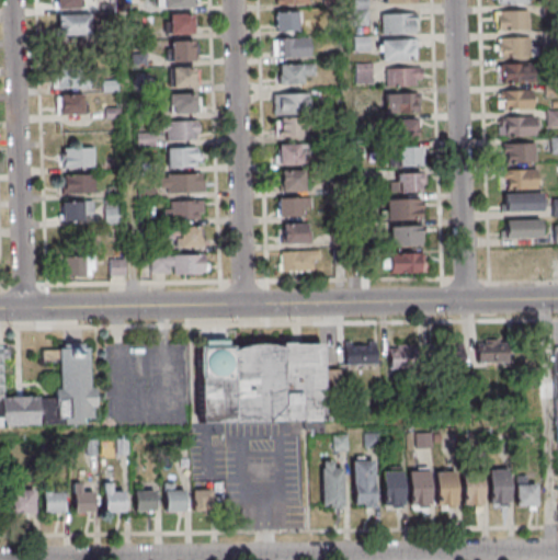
[(83,10),(82,0),(58,0),(59,10),(83,10)]
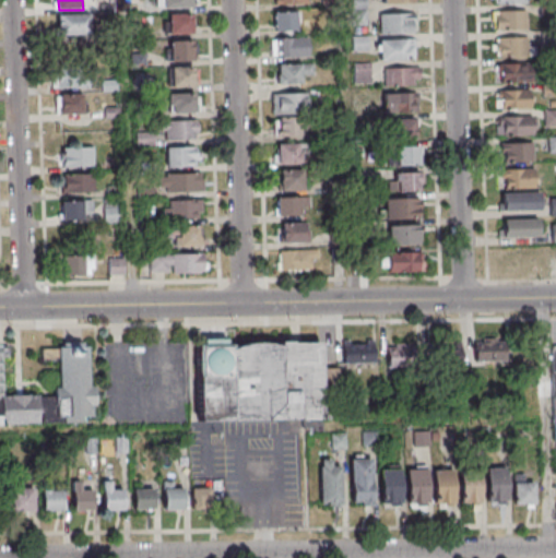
[(165,0),(166,9),(198,9),(198,0),(165,0)]
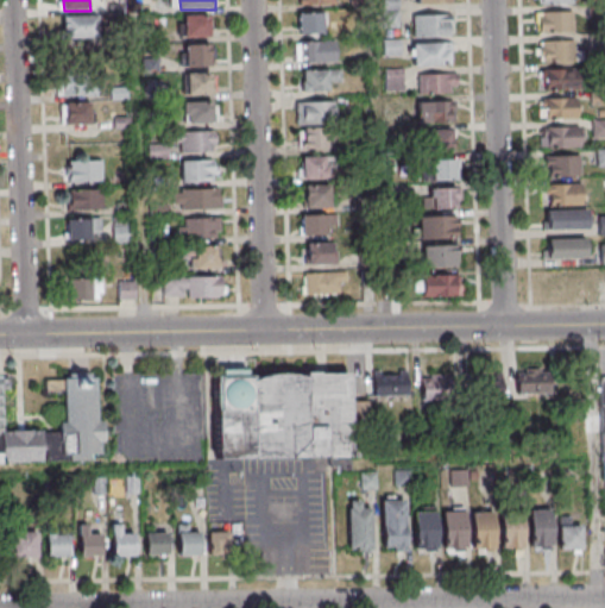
[(577,35),(577,12),(541,12),(541,35),(577,35)]
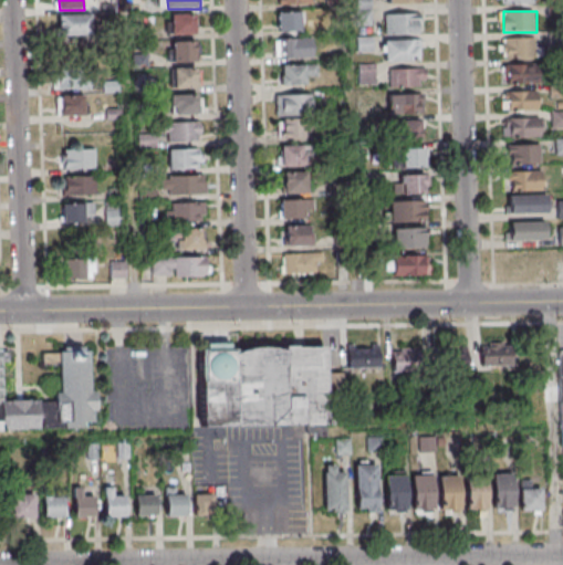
[(281,32),(305,32),(305,13),(281,13),(281,32)]
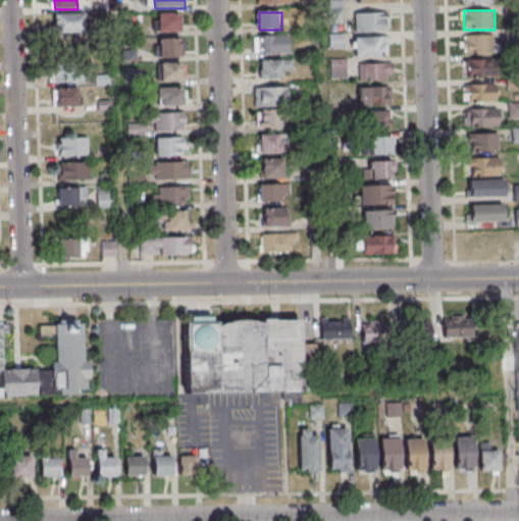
[(388,13),(357,13),(357,33),(388,33),(388,13)]
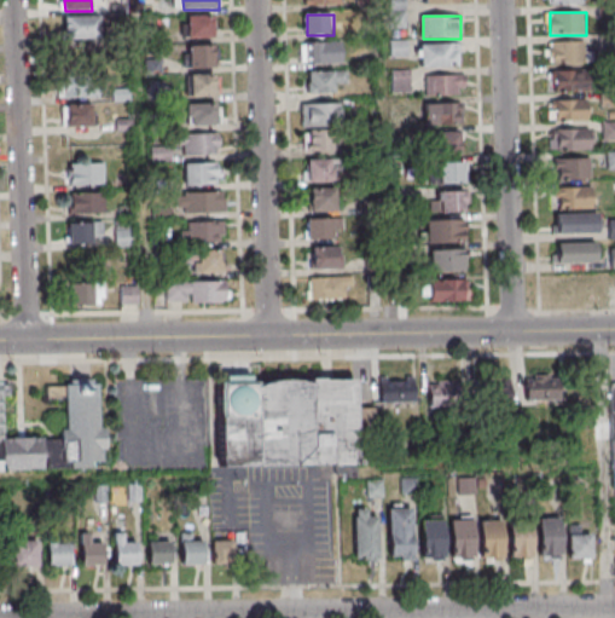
[(65,17),(65,40),(102,40),(102,17),(65,17)]
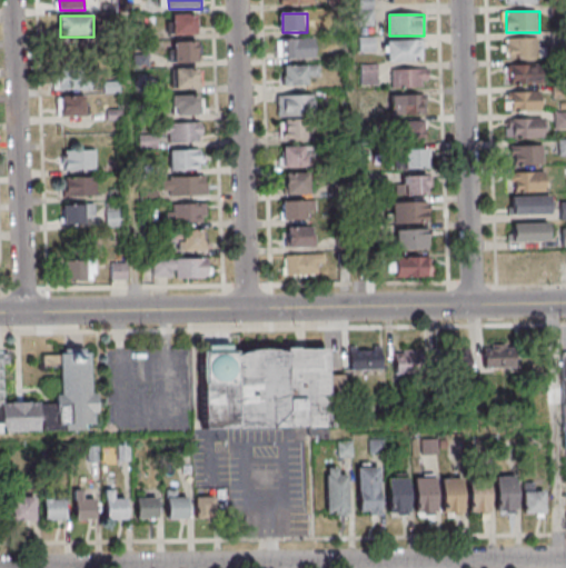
[(175,16),(175,36),(200,36),(200,16),(175,16)]
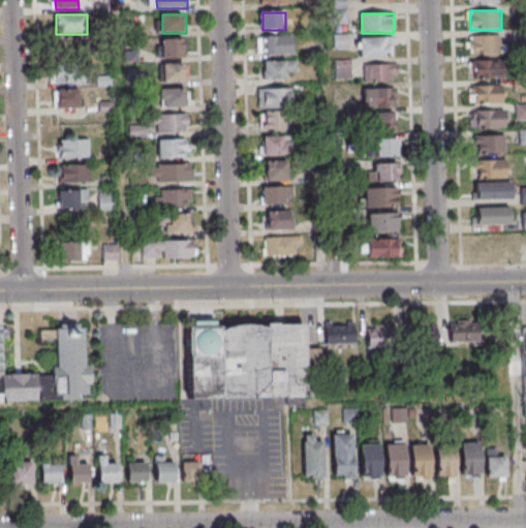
[(295,55),(295,36),(260,36),(260,55),(295,55)]
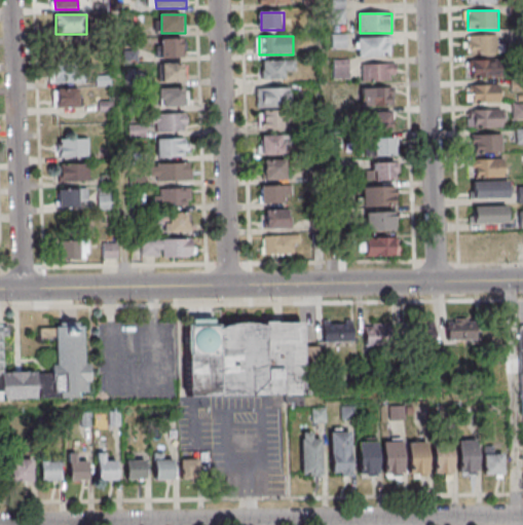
[(469,37),(469,55),(500,55),(500,37),(469,37)]
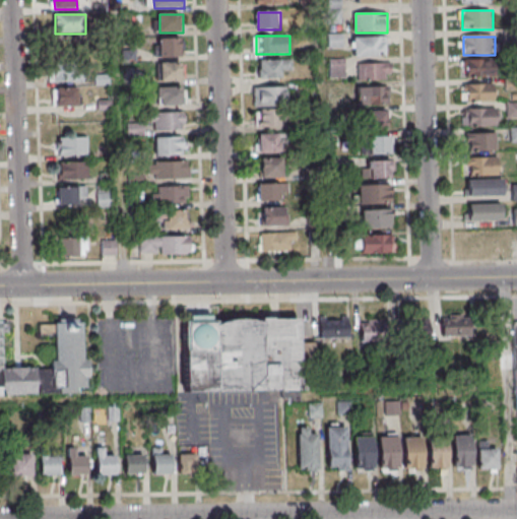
[(353,38),(353,56),(389,56),(389,38),(353,38)]
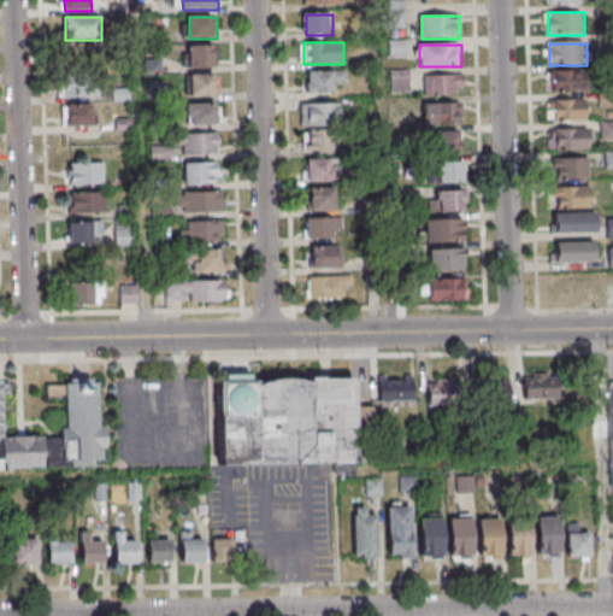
[(217,46),(190,46),(190,69),(217,69),(217,46)]
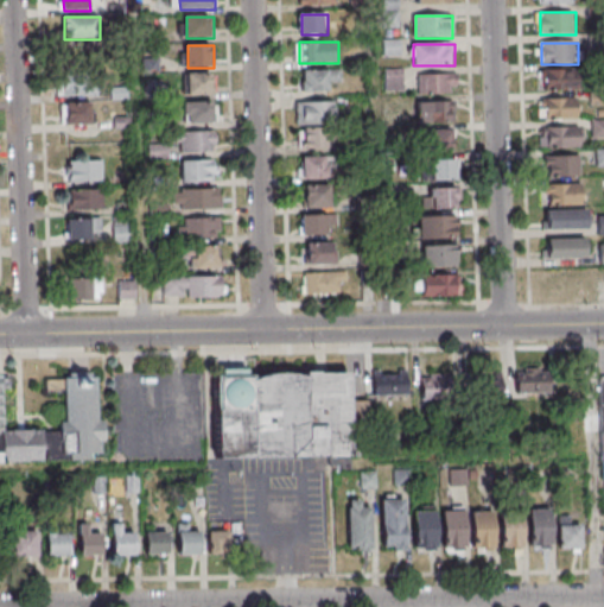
[(406,69),(387,70),(387,93),(406,92),(406,69)]
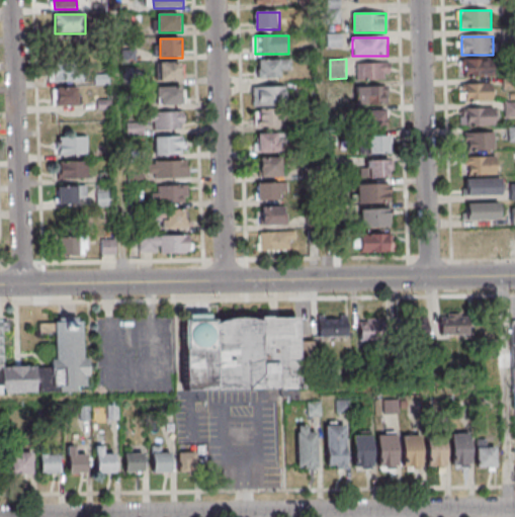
[(259,61),(259,79),(282,79),(282,69),(291,69),(291,61),(259,61)]
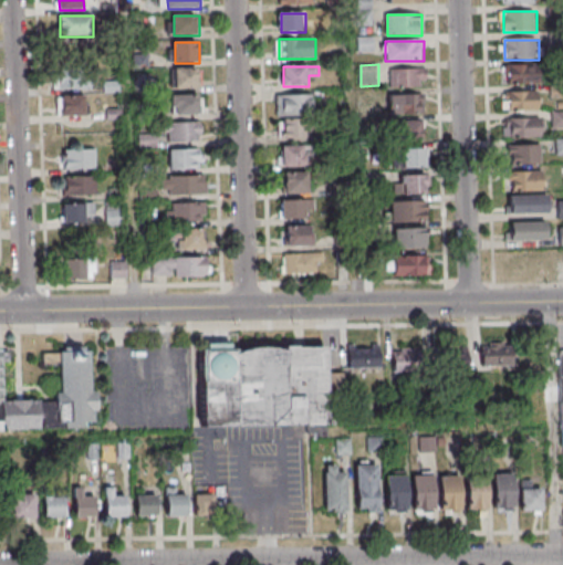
[(540,66),(507,66),(507,86),(540,86),(540,66)]
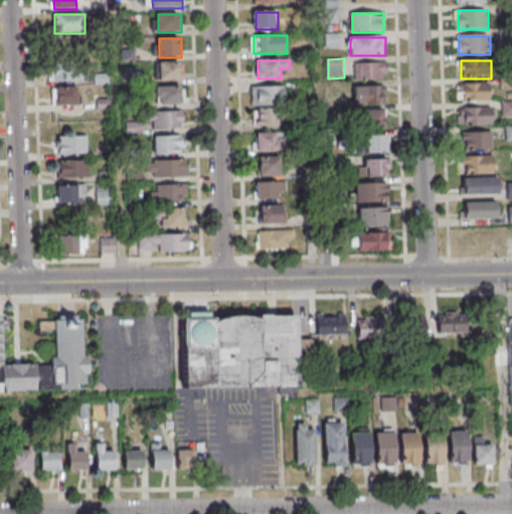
[(52,62),(51,81),(88,81),(88,62),(52,62)]
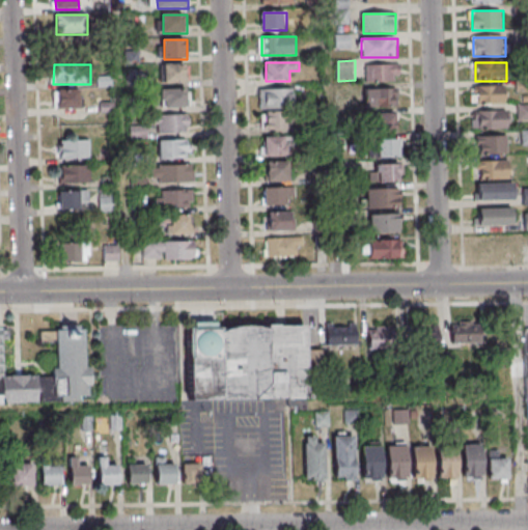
[(188,84),(188,65),(164,65),(164,84),(188,84)]
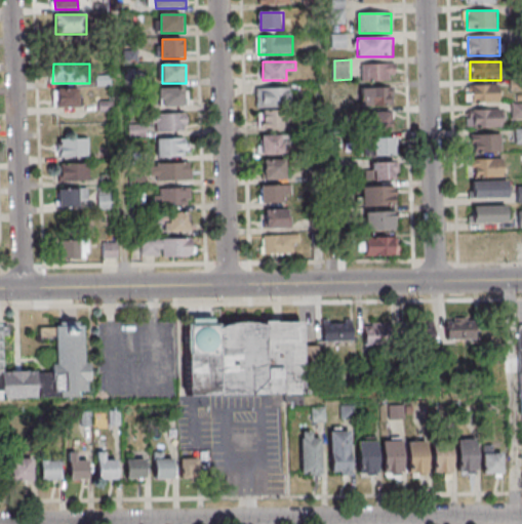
[(396,81),(396,65),(364,65),(364,81),(396,81)]
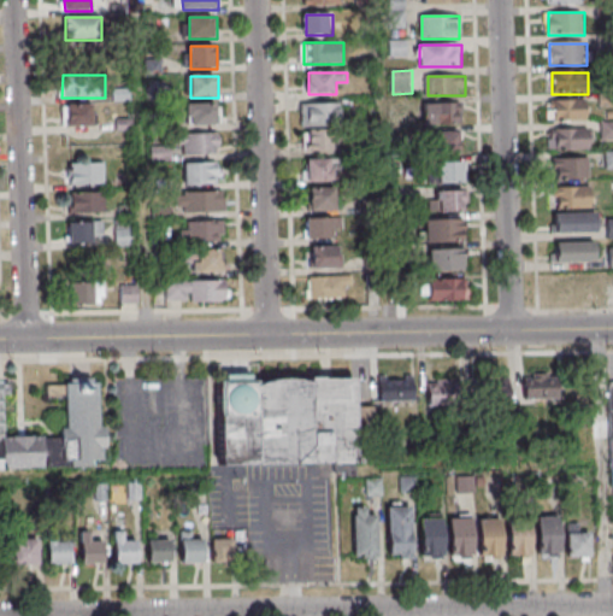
[(588,123),(588,101),(550,101),(550,123),(588,123)]
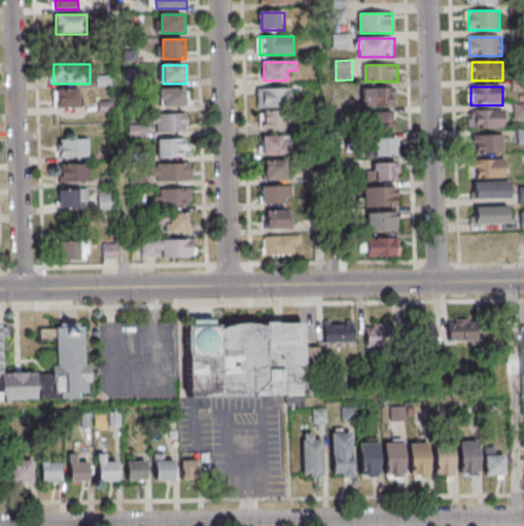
[(259,88),(259,108),(291,108),(291,88),(259,88)]
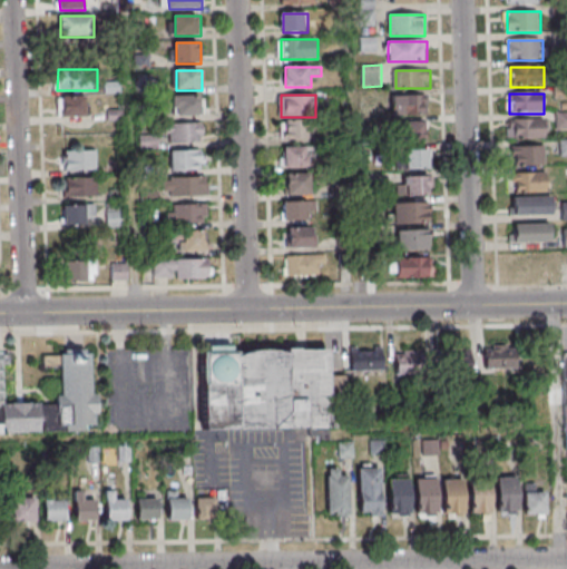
[(427,117),(427,96),(393,96),(393,117),(427,117)]
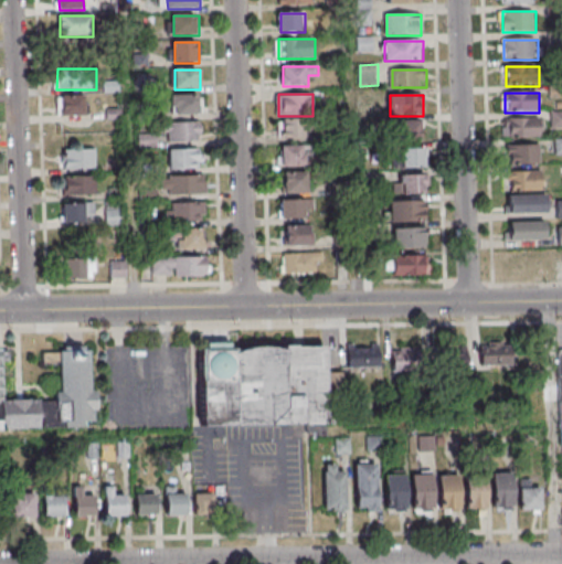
[(63,117),(87,117),(87,97),(63,97),(63,117)]
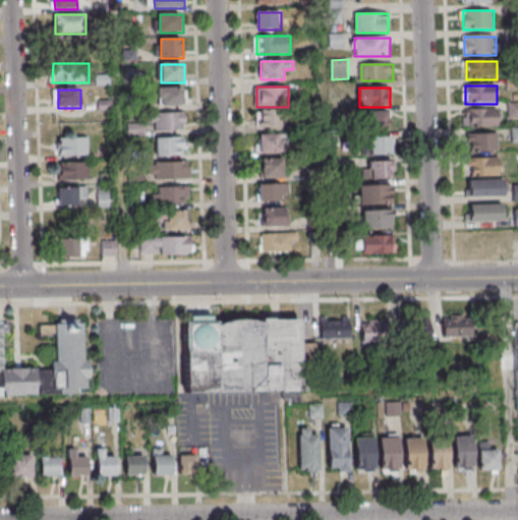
[(160,108),(187,108),(187,90),(160,90),(160,108)]
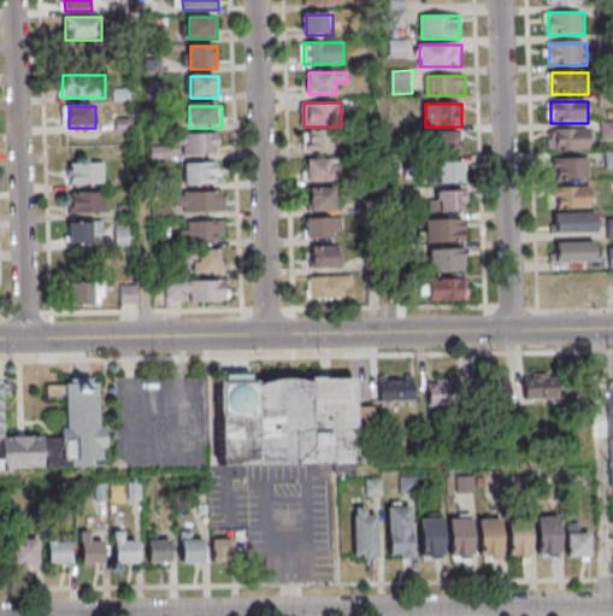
[(554,129),(554,152),(591,152),(591,129),(554,129)]
